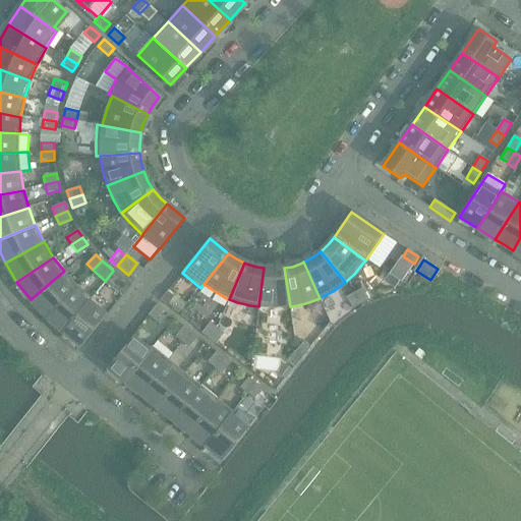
[(135,280),(143,270),(136,264),(128,275),(135,280)]
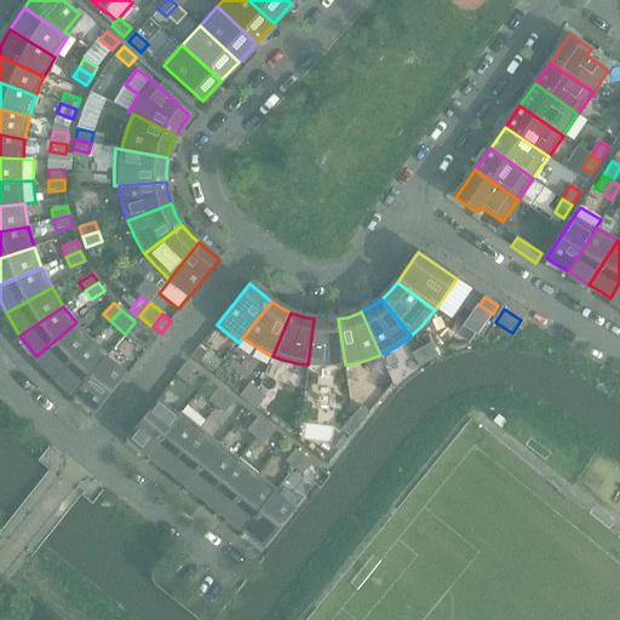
[(345,365),(338,319),(334,319),(331,320),(319,320),(314,319),(308,365),(314,366),(329,366),(339,366),(345,365)]
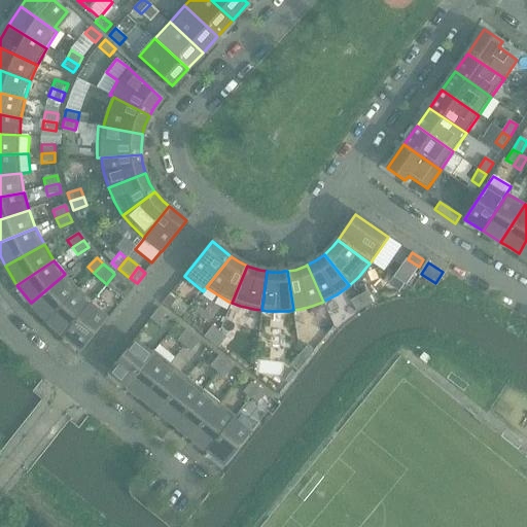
[(46,320),(77,288),(65,274),(31,303),(46,320)]
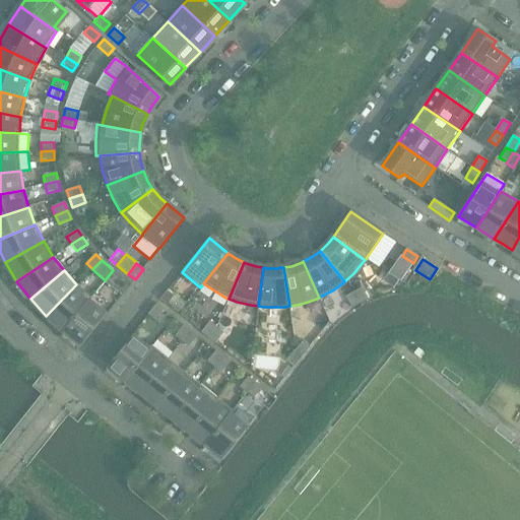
[(122,296),(131,284),(113,270),(105,280),(104,281),(122,296)]
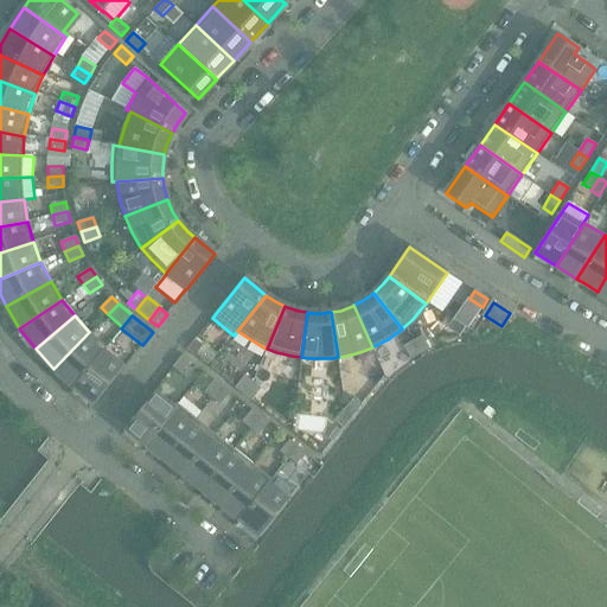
[(72,387),(106,346),(89,332),(53,369),(72,387)]
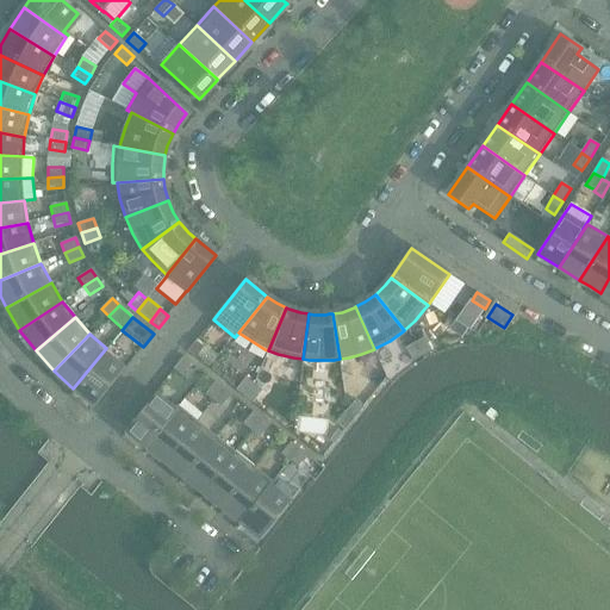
[(431,352),(424,338),(415,343),(423,356),(431,352)]
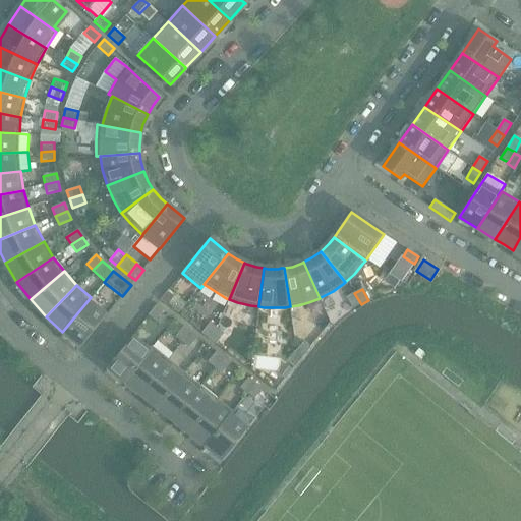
[(167,305),(176,295),(169,290),(160,300),(167,305)]
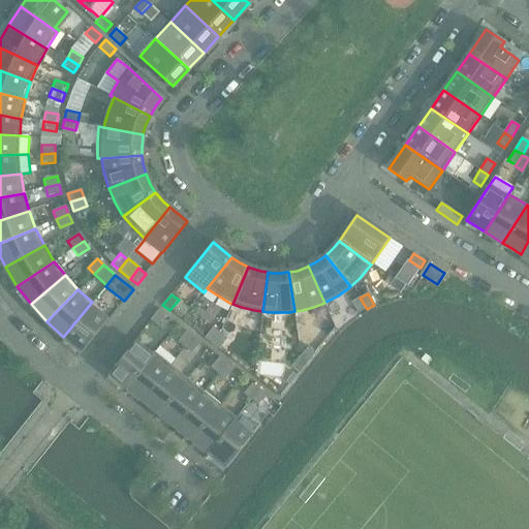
[(367,309),(360,298),(351,302),(359,314),(367,309)]
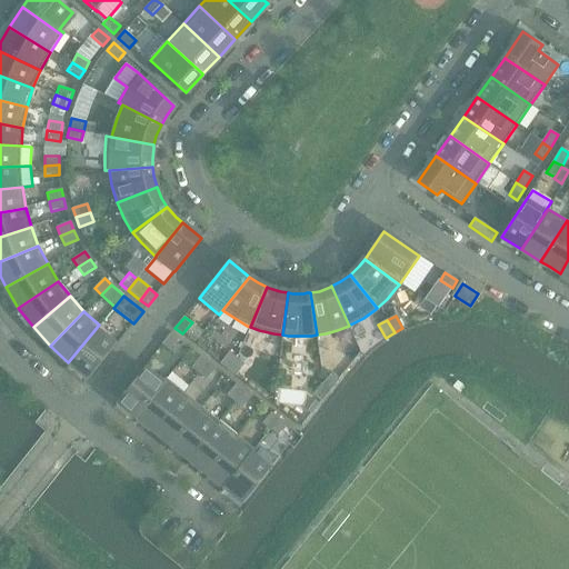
[(68,362),(88,378),(115,345),(99,331),(102,328),(99,325),(68,362)]
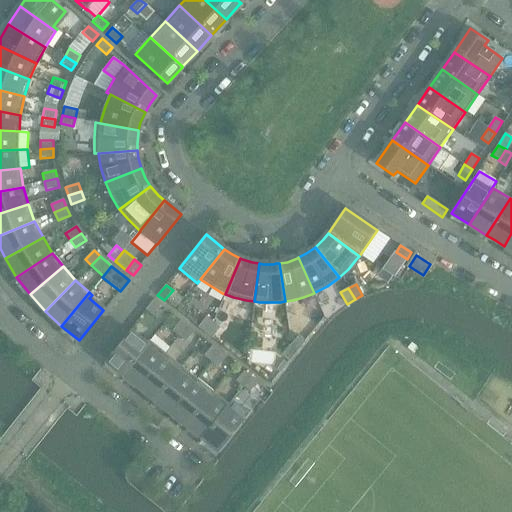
[(152,315),(161,305),(154,300),(145,310),(152,315)]
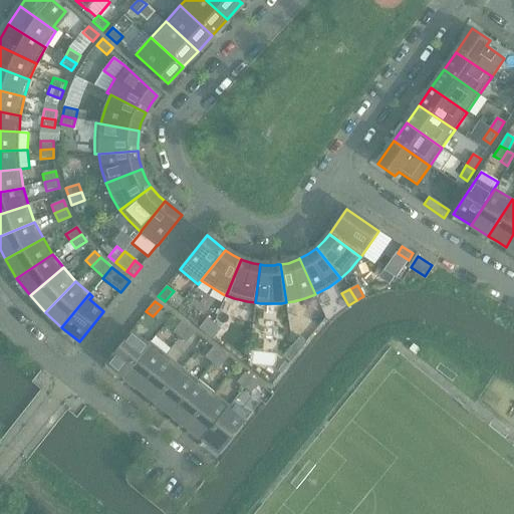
[(206,334),(214,324),(207,318),(199,328),(206,334)]
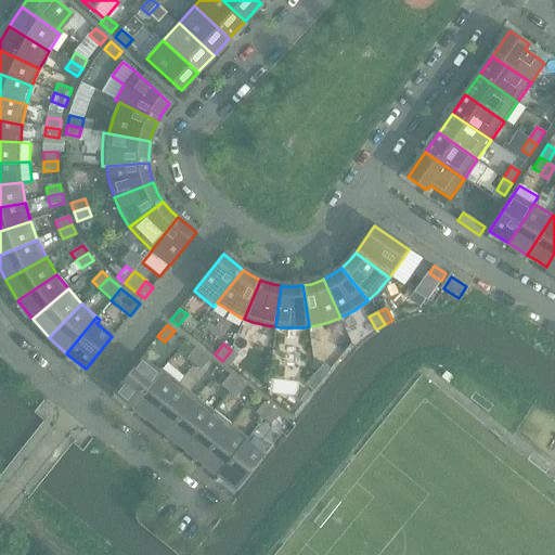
[(194,364),(203,353),(195,348),(186,359),(194,364)]
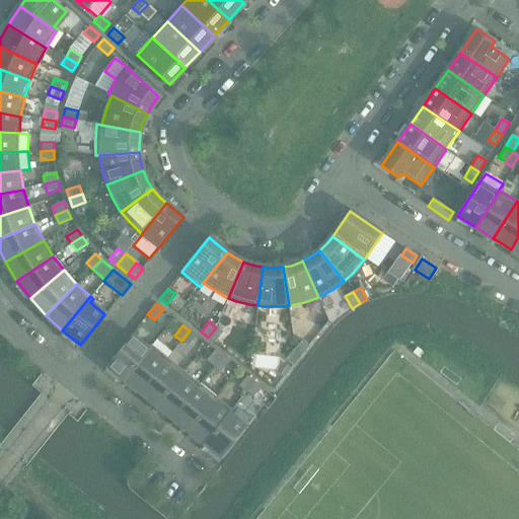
[(215,343),(223,332),(216,327),(208,338),(215,343)]
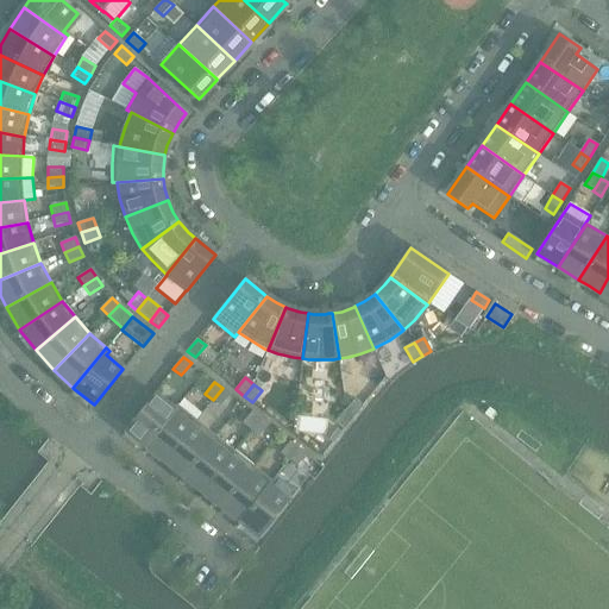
[(221,407),(231,395),(223,388),(213,400),(221,407)]
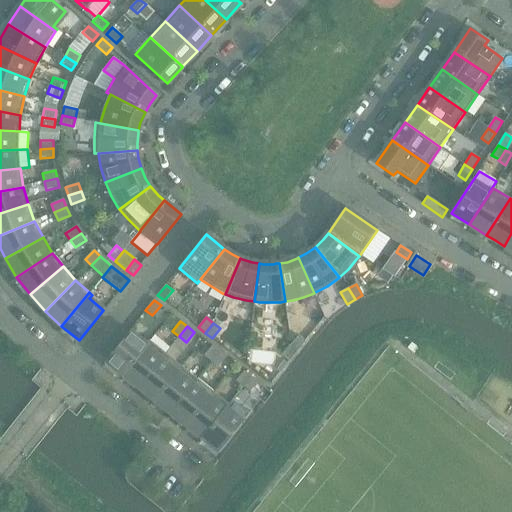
[(121,374),(146,344),(130,331),(106,361),(121,374)]
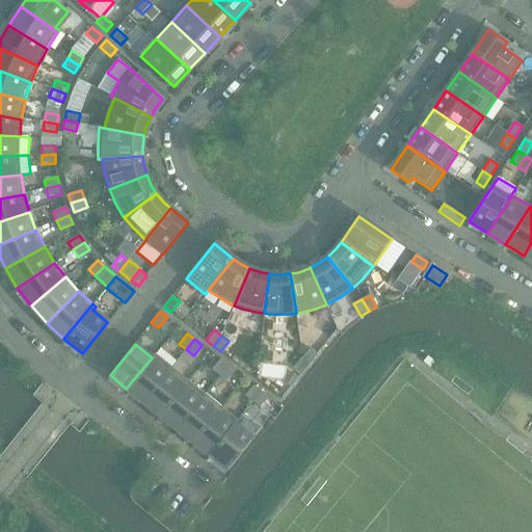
[(310,365),(318,354),(311,348),(302,358),(310,365)]
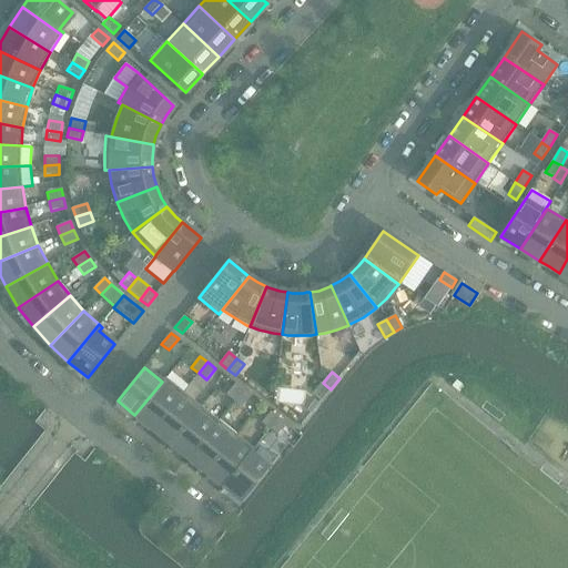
[(153,429),(183,392),(165,377),(162,382),(134,415),(153,429)]
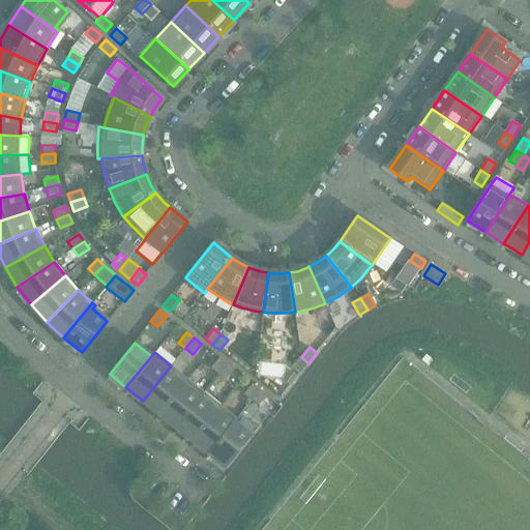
[(300,374),(308,363),(301,357),(293,367),(300,374)]
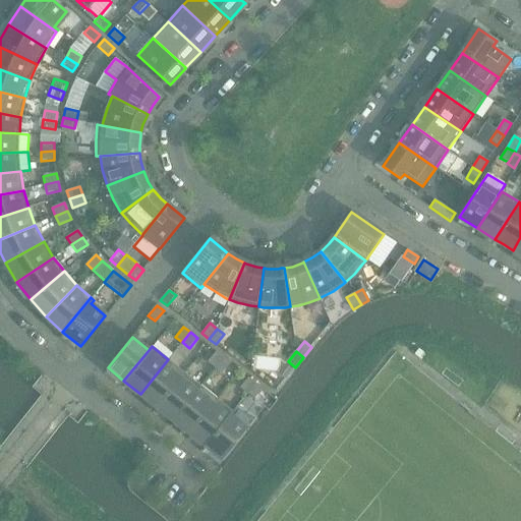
[(215,368),(223,357),(216,352),(208,362),(215,368)]
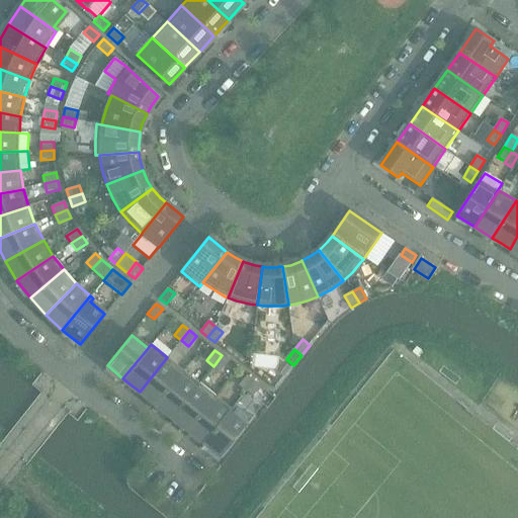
[(221,371),(229,361),(222,355),(213,366),(221,371)]
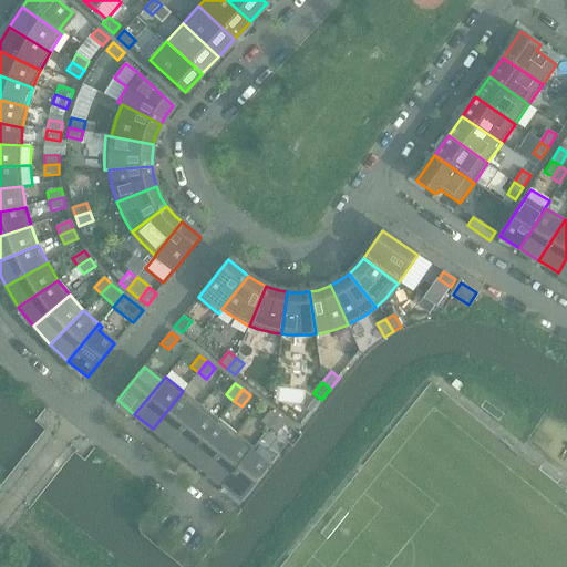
[(171,443),(200,405),(183,391),(153,429),(171,443)]
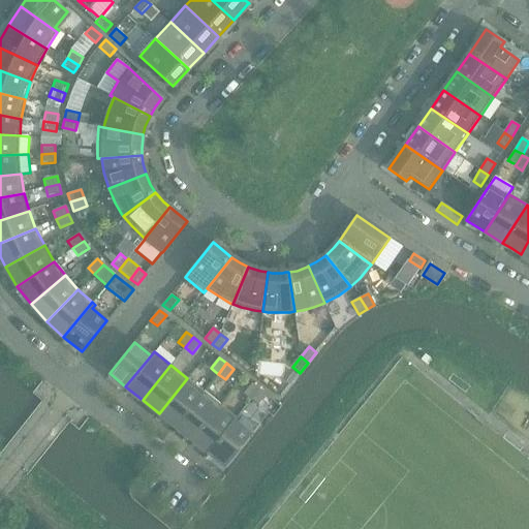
[(176,427),(204,392),(187,378),(159,413),(176,427)]
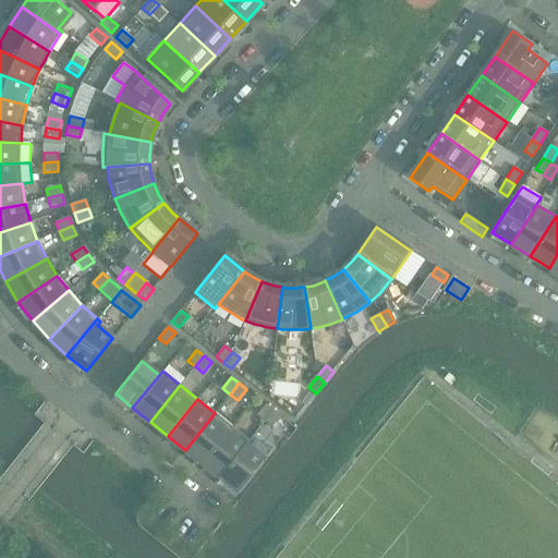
[(265,422),(274,411),(266,404),(257,416),(265,422)]
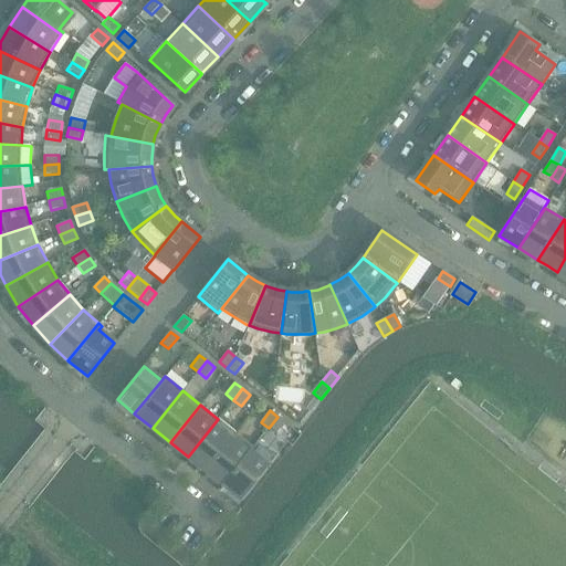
[(276,433),(285,422),(278,417),(269,428),(276,433)]
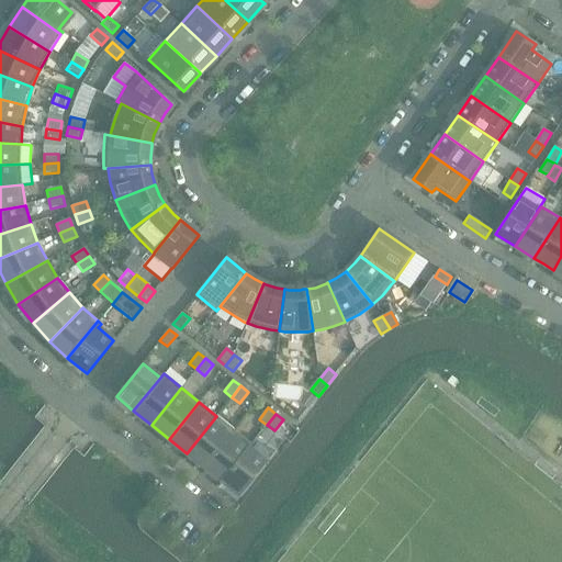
[(204,468),(234,430),(216,416),(187,453),(204,468)]
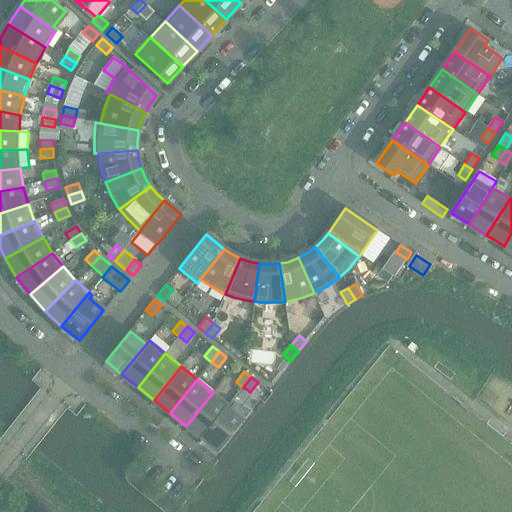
[(202,438),(227,409),(230,405),(213,392),(186,426),(202,438)]
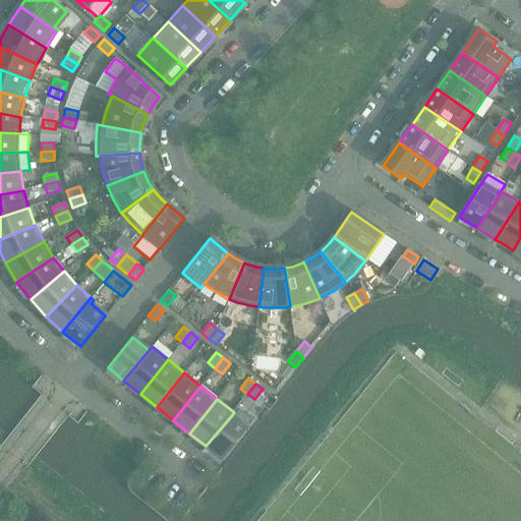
[(223,460),(247,428),(231,416),(206,446),(223,460)]
